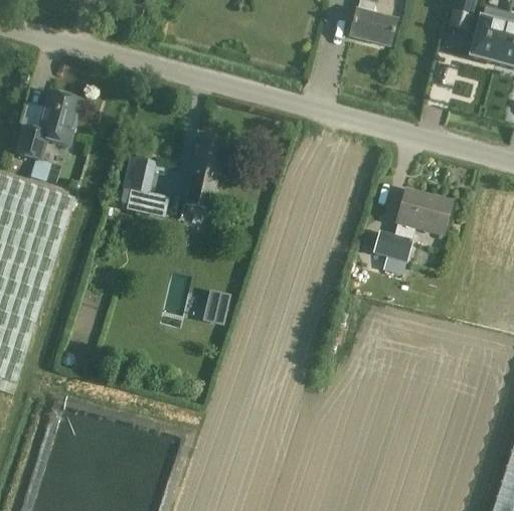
[(359,0),(357,8),(350,34),(390,44),(396,18),(374,12),(376,2),(378,2),(378,0),(359,0)]
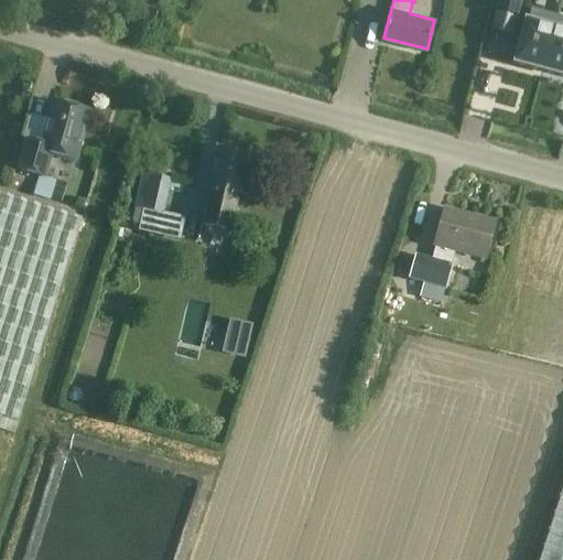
[(499,0),(497,10),(517,15),(520,0),(499,0)]
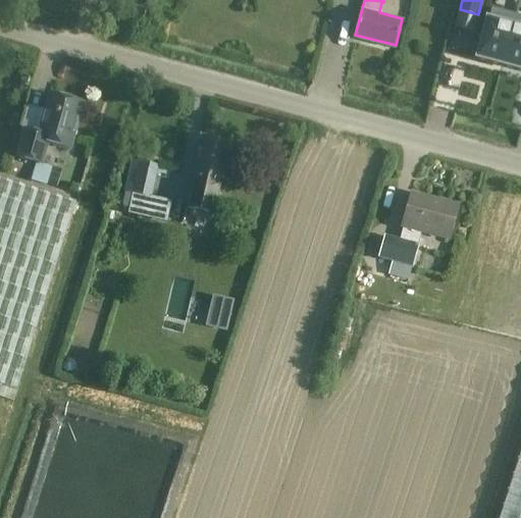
[(502,63),(516,12),(491,5),(488,17),(486,16),(486,18),(477,55),(476,54),(476,56),(478,57),(501,62),(500,63),(502,63)]
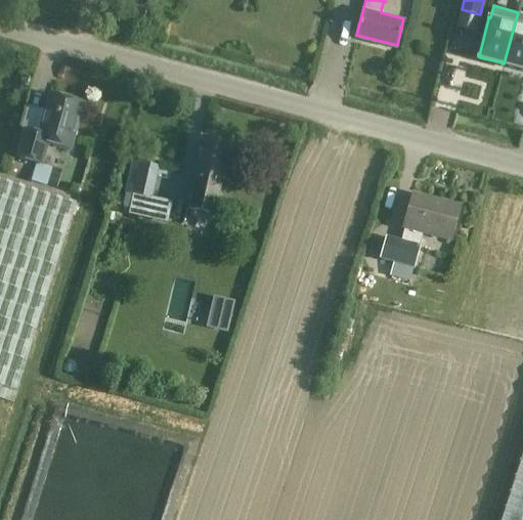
[(522,13),(518,12),(504,63),(506,65),(507,63),(522,69),(522,13)]
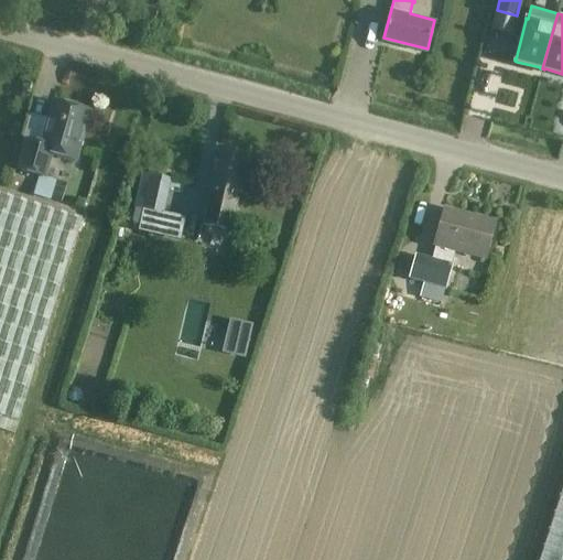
[(19,167),(45,173),(51,151),(76,158),(88,108),(54,99),(43,141),(26,138),(19,167)]
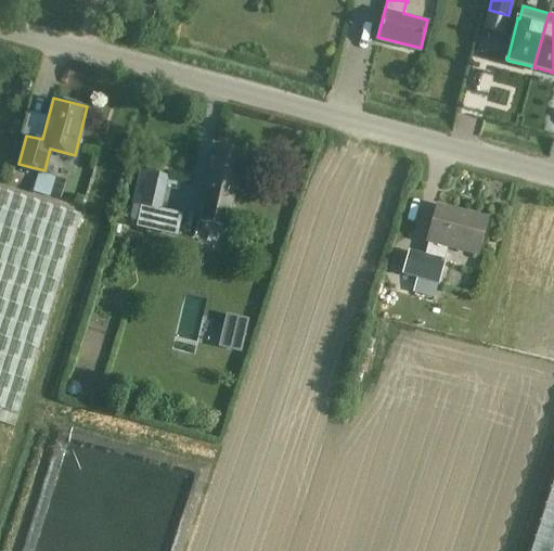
[(201,218),(223,223),(228,204),(232,205),(243,152),(216,145),(201,218)]
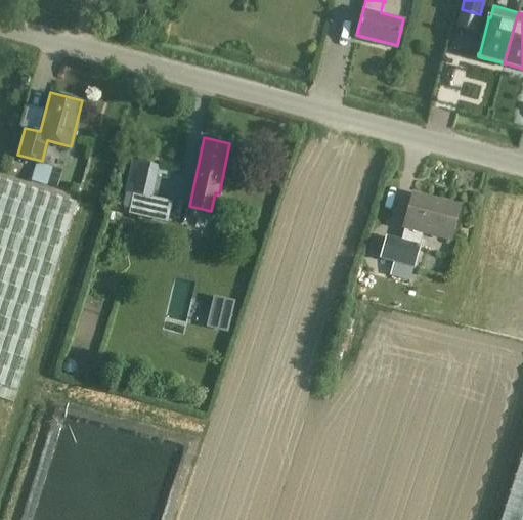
[(130,156),(123,189),(150,196),(159,162),(130,156)]
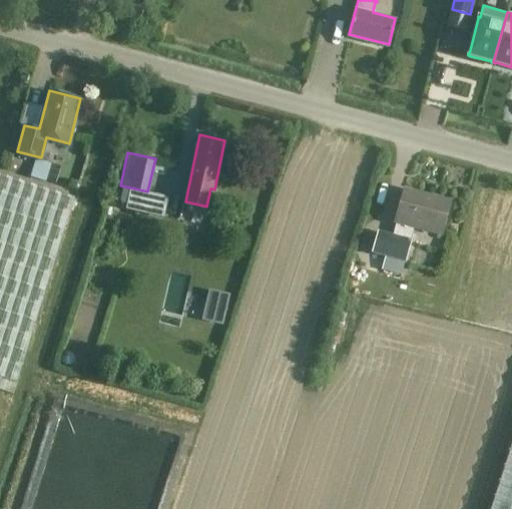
[(0,382),(2,377),(16,381),(74,196),(0,172),(0,382)]
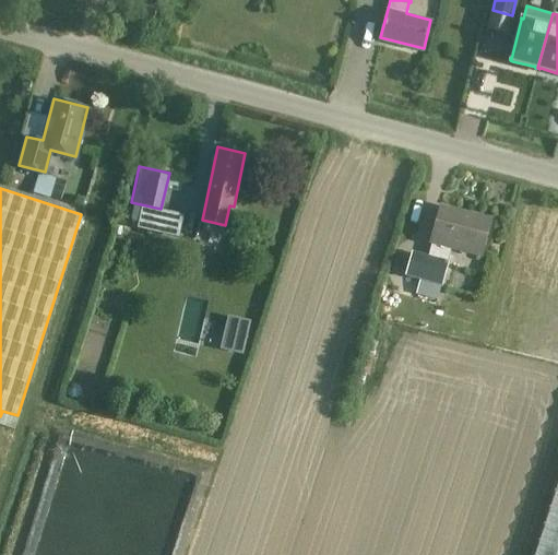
[(418,292),(438,297),(451,246),(481,254),(490,219),(440,205),(431,240),(428,252),(411,248),(404,274),(422,279),(418,292)]
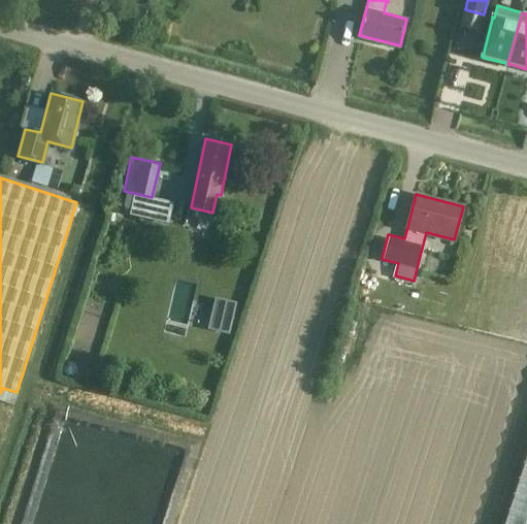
[(235,301),(218,297),(211,327),(228,331),(235,301)]
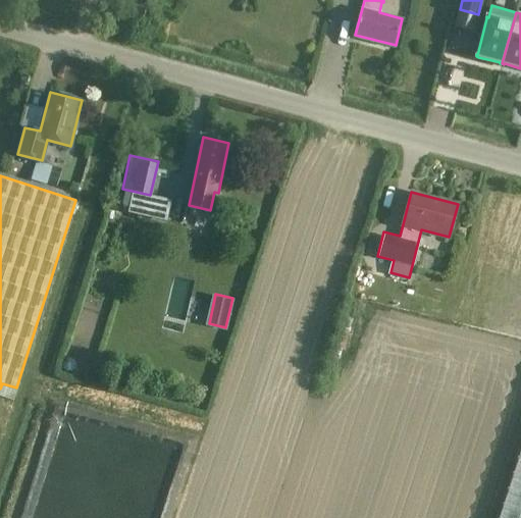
[(520,454),(500,517),(520,517),(520,454)]
